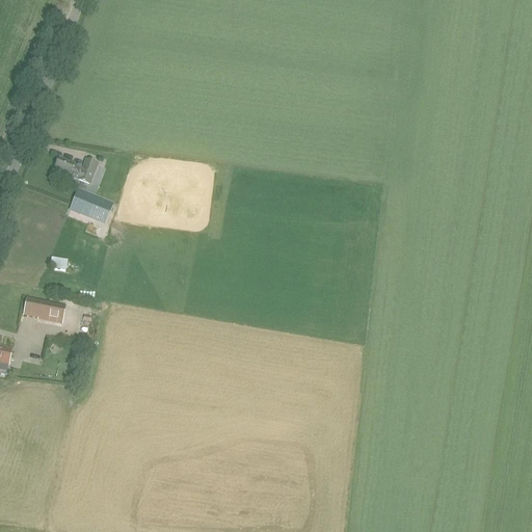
[(83,168),(59,159),(54,173),(89,186),(98,165),(85,160),(83,168)]
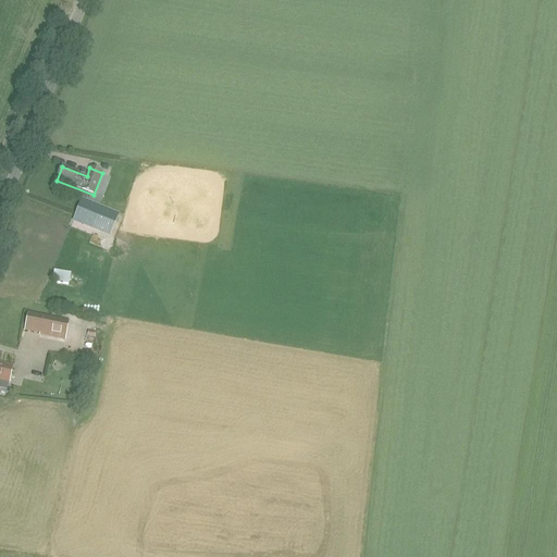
[(113,229),(119,214),(82,199),(75,214),(73,221),(110,236),(113,229)]
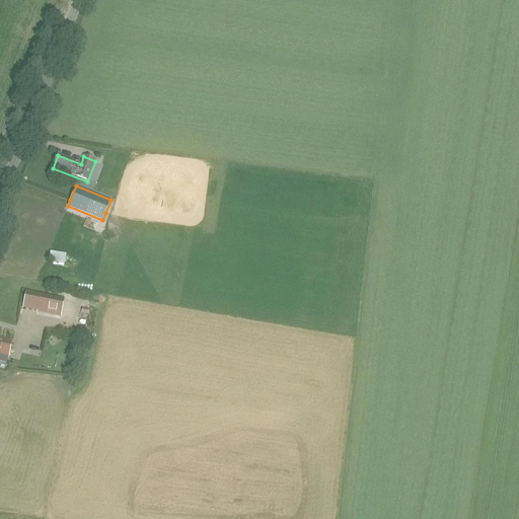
[(61,316),(64,300),(26,293),(23,308),(61,316)]
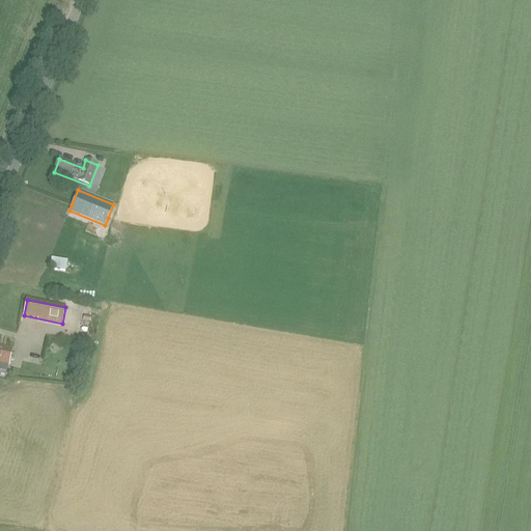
[(0,363),(8,365),(12,351),(0,346),(0,363)]
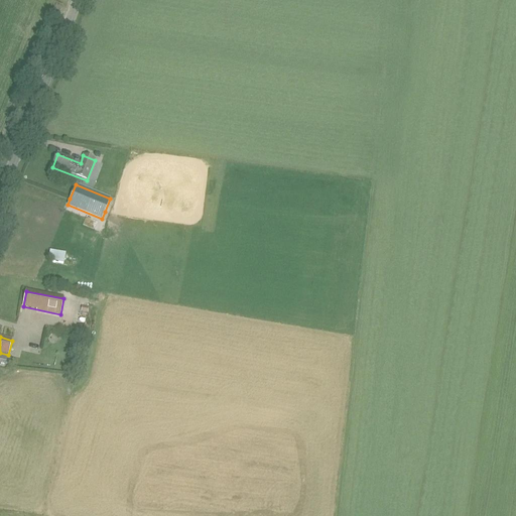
[(79,356),(82,342),(76,341),(73,355),(79,356)]
